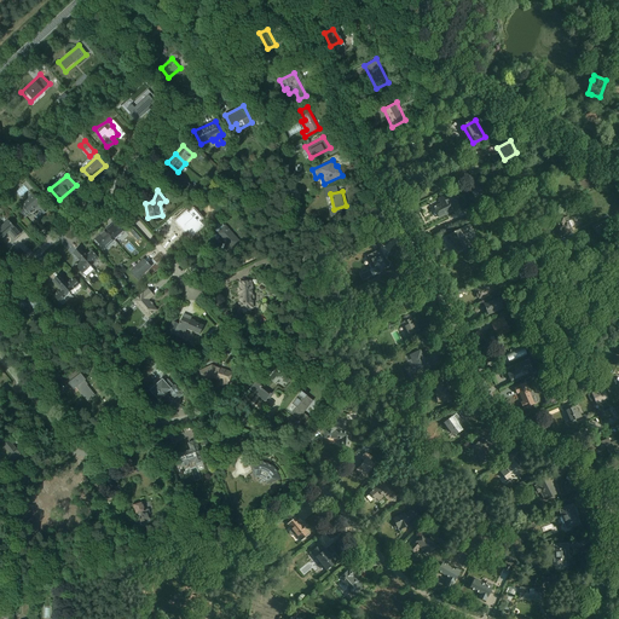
[(42,215),(48,210),(35,195),(22,206),(24,208),(19,210),(25,217),(36,208),(42,215)]
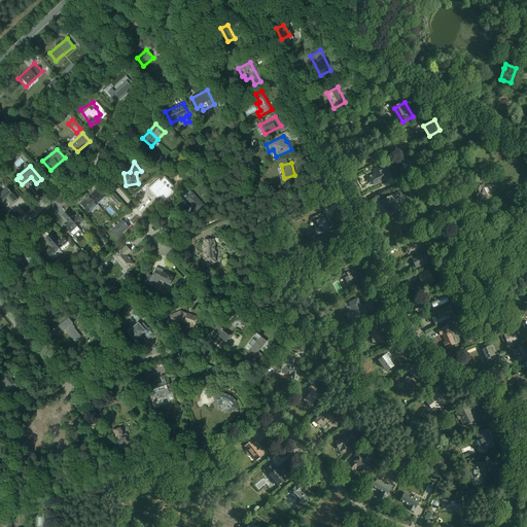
[(372,186),(388,179),(382,166),(365,173),(372,186)]
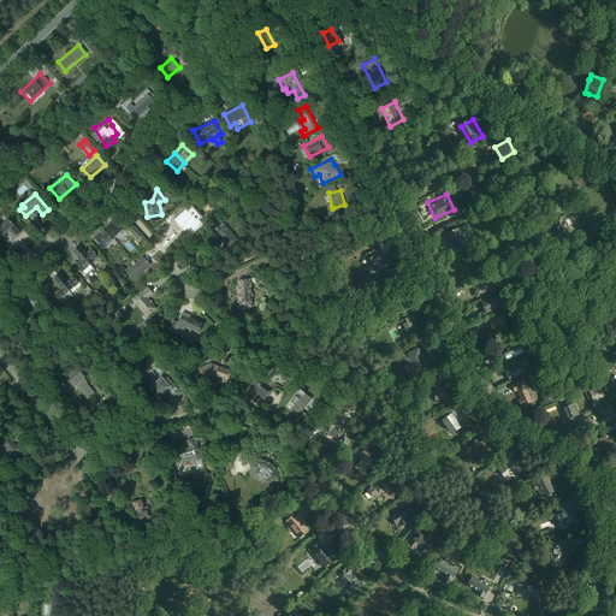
[(561,236),(573,230),(566,215),(554,220),(561,236)]
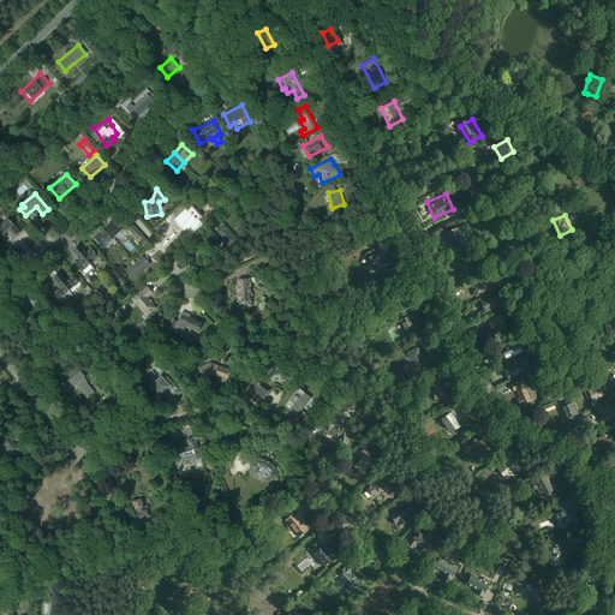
[(15,237),(21,232),(9,218),(0,224),(0,238),(9,231),(15,237)]
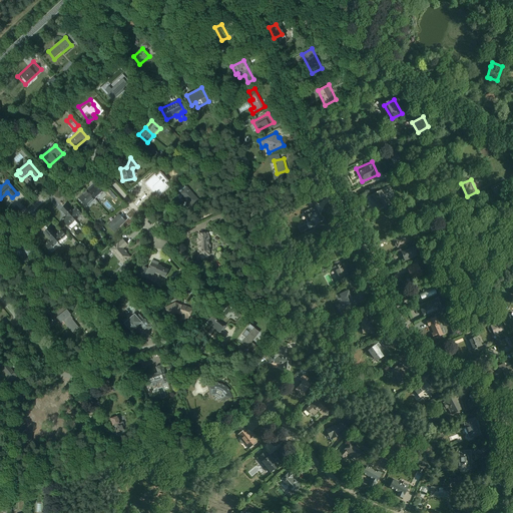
[(94,198),(103,190),(97,182),(88,190),(94,198)]
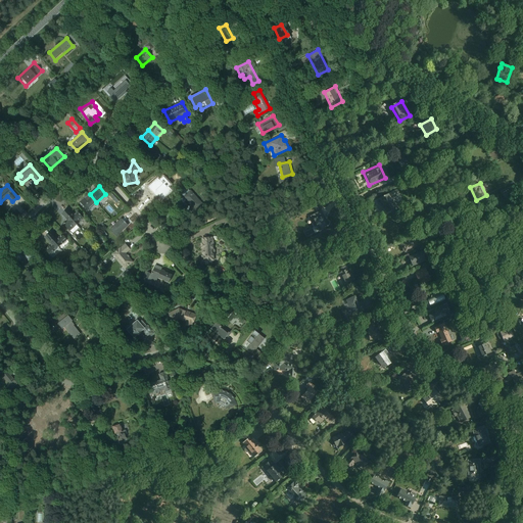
[(193,212),(203,203),(191,189),(181,198),(193,212)]
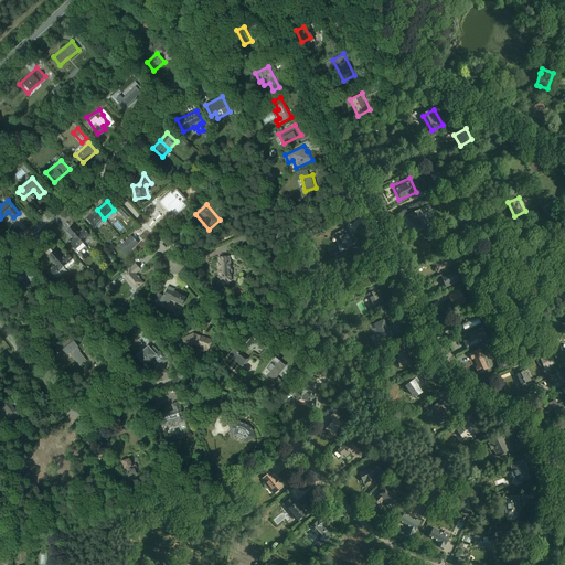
[(434,210),(430,204),(411,214),(419,231),(430,225),(425,214),(434,210)]
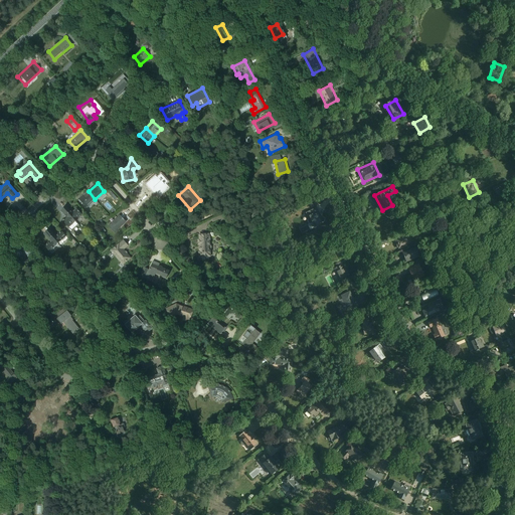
[(95,199),(89,191),(79,198),(86,206),(95,199)]
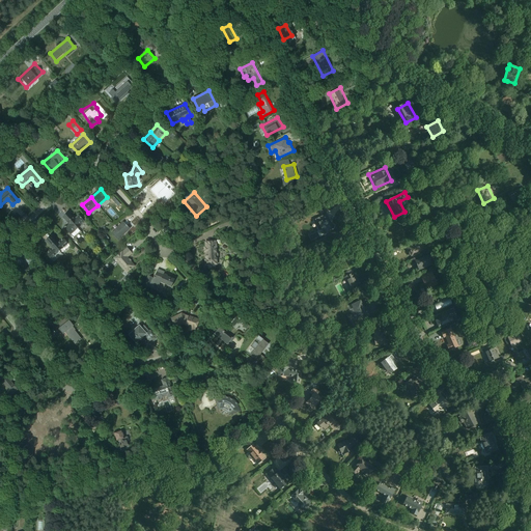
[(79,227),(85,222),(79,215),(76,217),(71,211),(66,214),(79,227)]
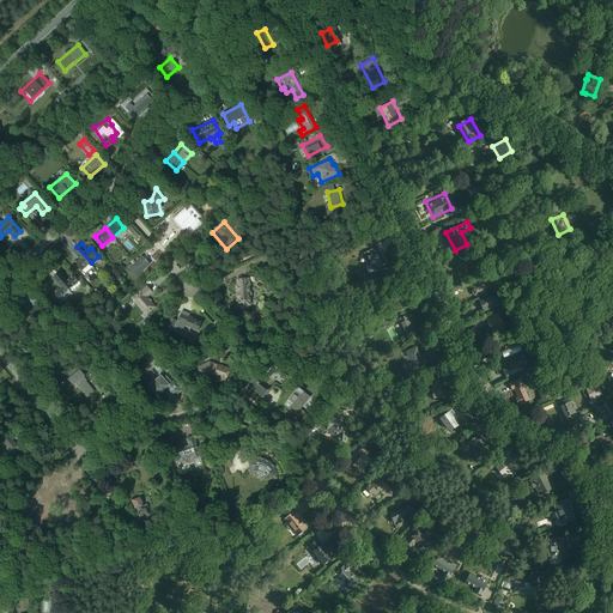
[(91,262),(77,247),(72,250),(79,258),(74,261),(82,271),(91,262)]
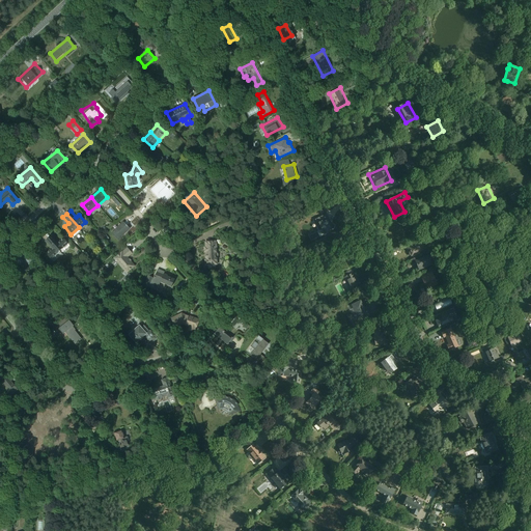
[(319,231),(332,227),(328,215),(315,220),(319,231)]
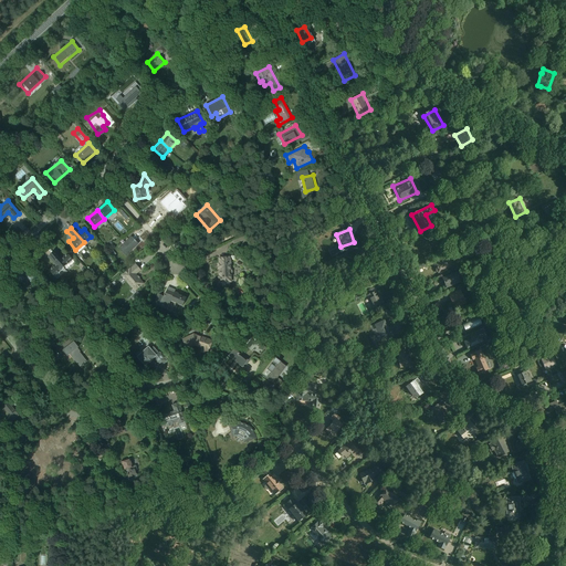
[(126,255),(140,243),(133,236),(119,247),(126,255)]
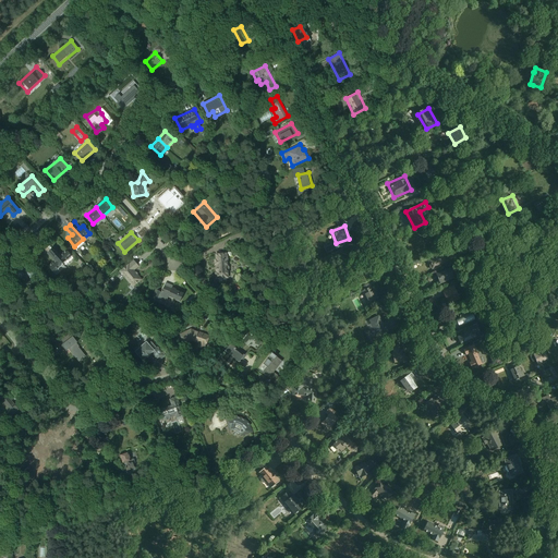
[(64,264),(73,256),(68,251),(62,255),(56,246),(52,250),(64,264)]
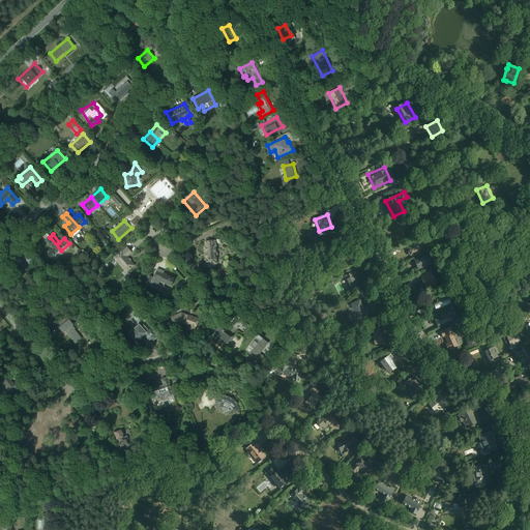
[(61,251),(50,237),(46,240),(52,247),(46,253),(51,259),(61,251)]
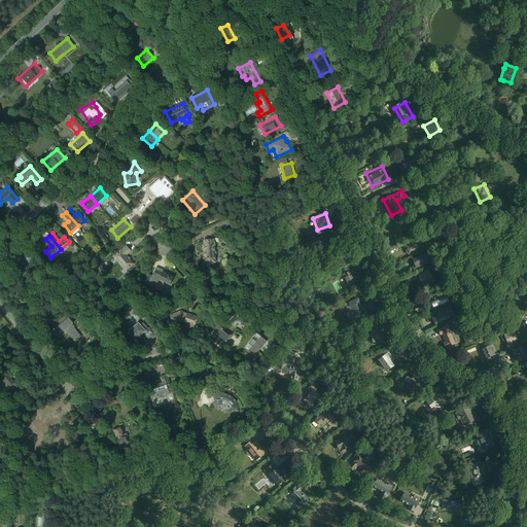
[(204,246),(203,246),(203,250),(205,249),(205,252),(204,252),(204,255),(205,255),(205,258),(204,258),(204,262),(205,261),(205,262),(207,262),(208,267),(214,267),(214,264),(216,262),(215,255),(216,255),(216,254),(216,253),(216,252),(215,251),(215,250),(215,241),(214,241),(214,240),(204,241),(204,246)]
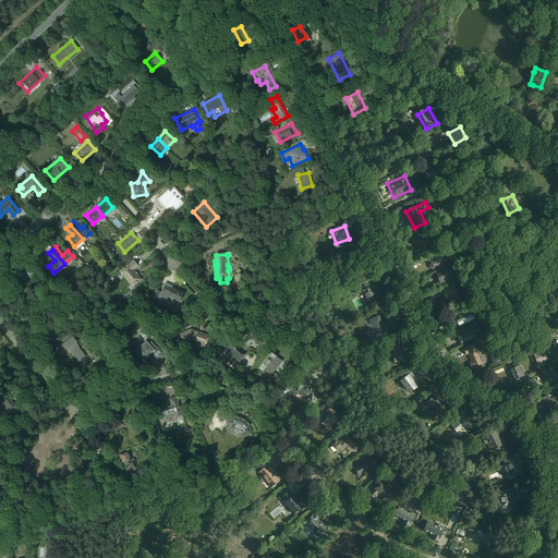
[(432,269),(445,264),(441,255),(428,261),(432,269)]
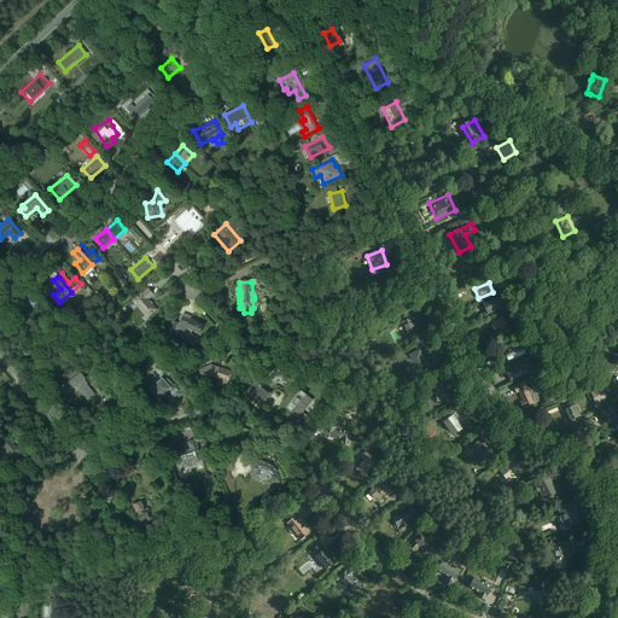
[(163,304),(147,286),(132,299),(147,318),(163,304)]
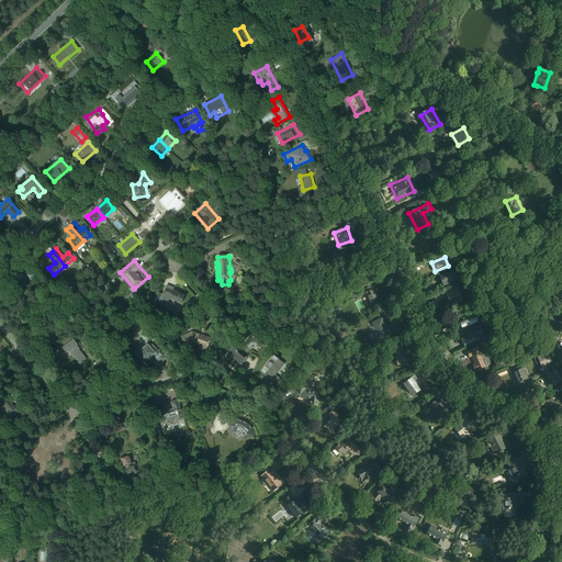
[(30,280),(34,276),(23,262),(12,272),(20,281),(26,276),(30,280)]
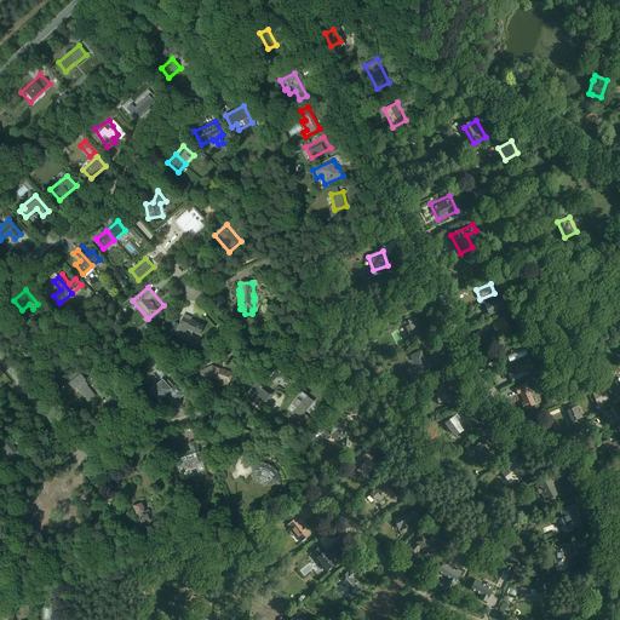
[(491,316),(506,310),(501,298),(486,304),(491,316)]
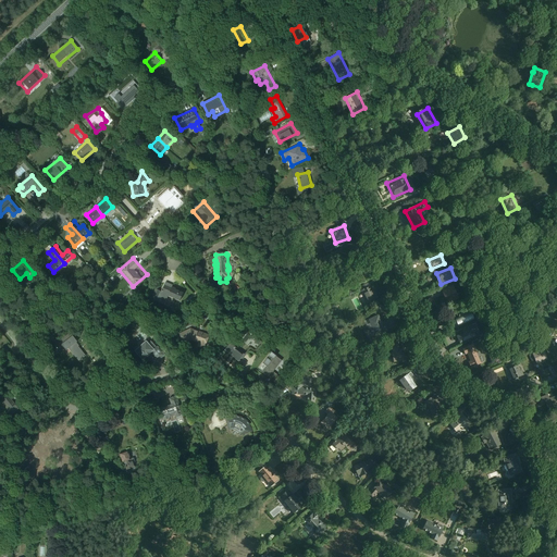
[(369,304),(379,299),(370,282),(360,287),(369,304)]
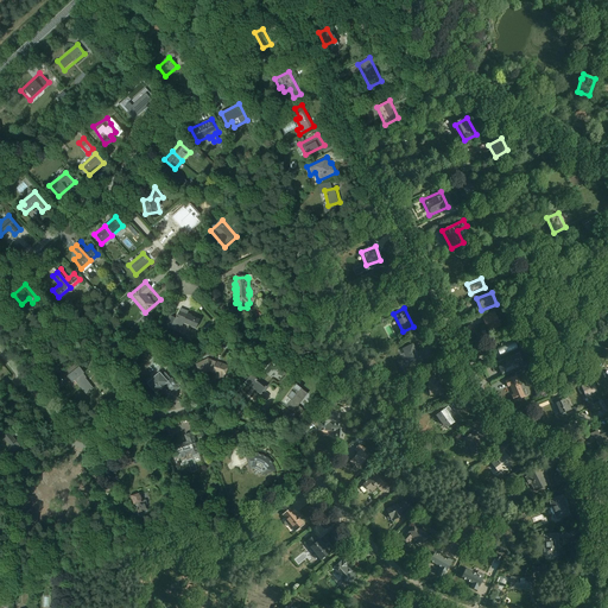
[(195,336),(201,320),(175,309),(168,325),(195,336)]
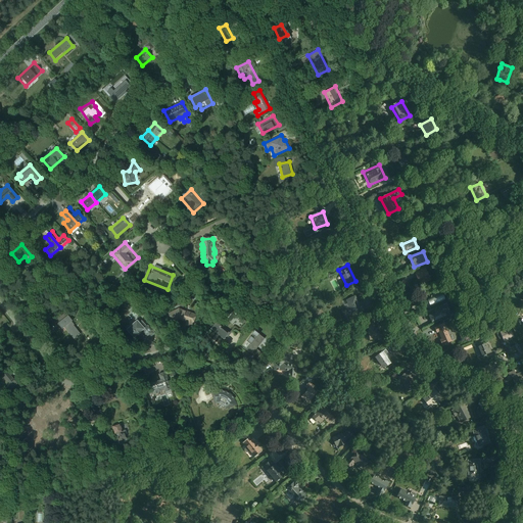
[(421,285),(432,281),(426,267),(416,272),(421,285)]
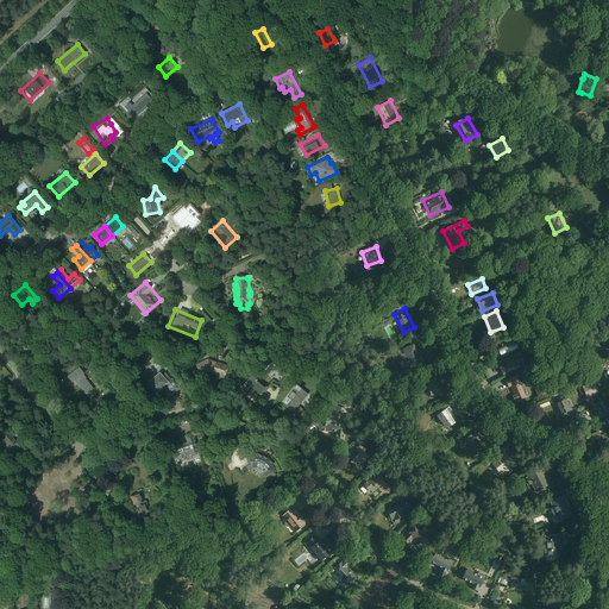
[(502,357),(521,350),(518,341),(498,349),(502,357)]
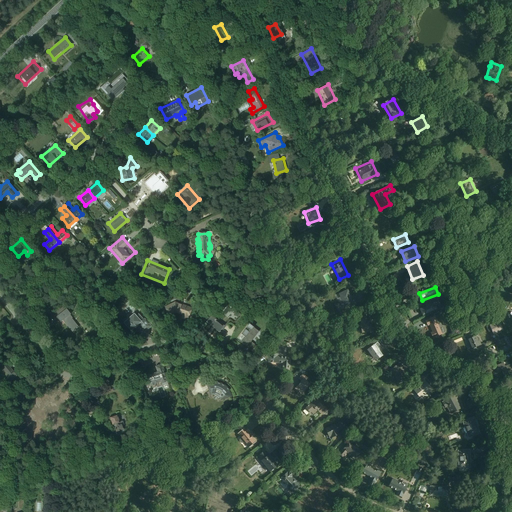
[(344,312),(360,304),(355,295),(352,296),(348,289),(336,295),(344,312)]
